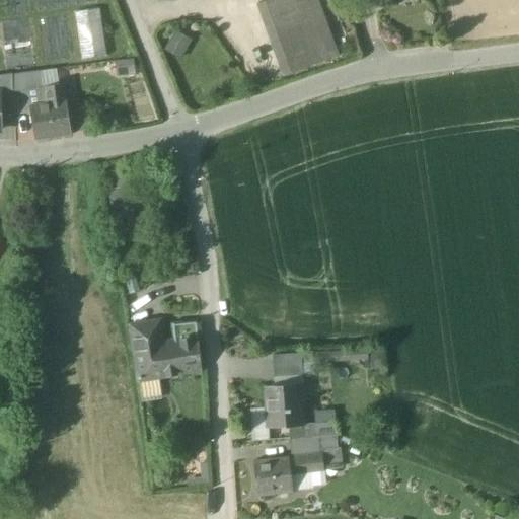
[(320,0),(266,0),(255,4),(281,75),(341,54),(320,0)]
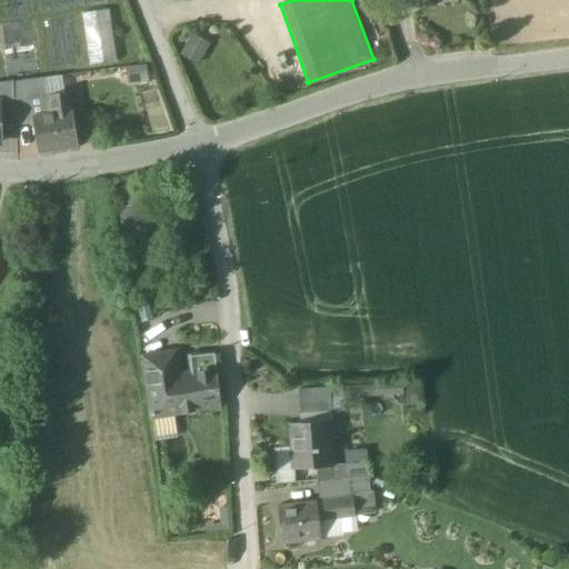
[(111,10),(85,15),(91,65),(119,60),(111,10)]
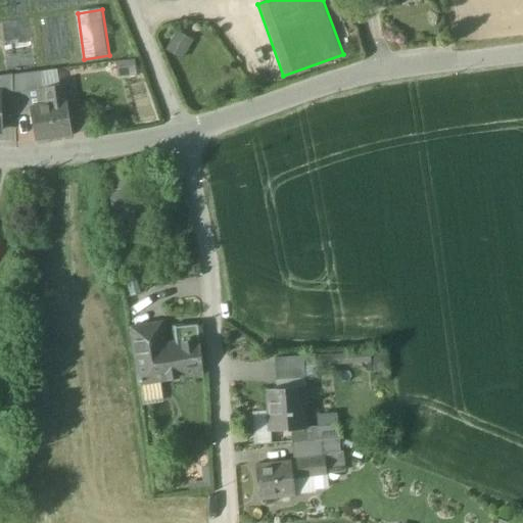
[(193,41),(178,33),(167,52),(182,60),(193,41)]
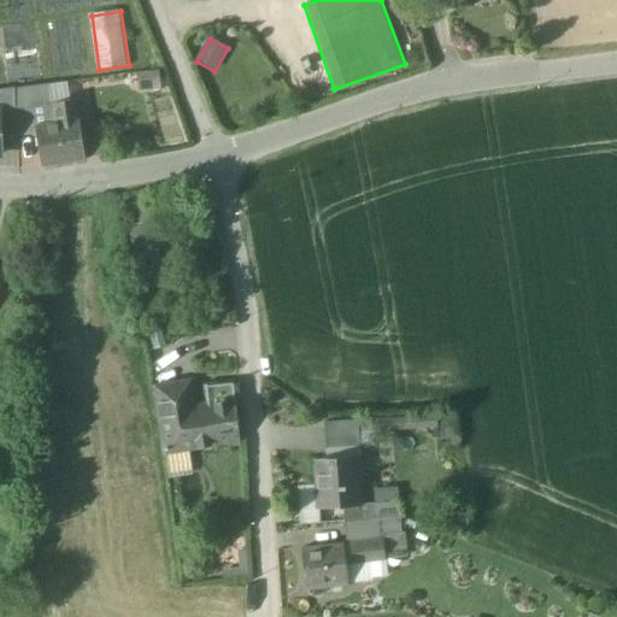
[(47,83),(16,88),(16,109),(31,106),(51,104),(47,83)]
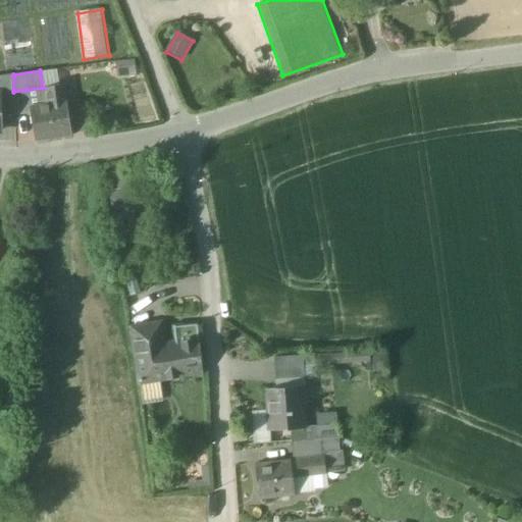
[(13,74),(0,76),(0,113),(14,113),(13,92),(13,74)]
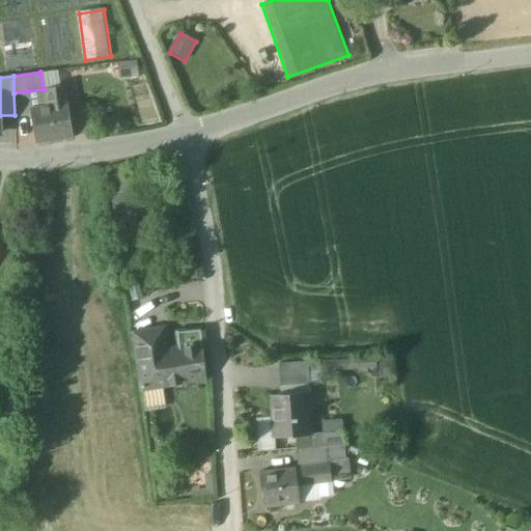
[(65,86),(45,89),(49,106),(68,103),(65,86)]
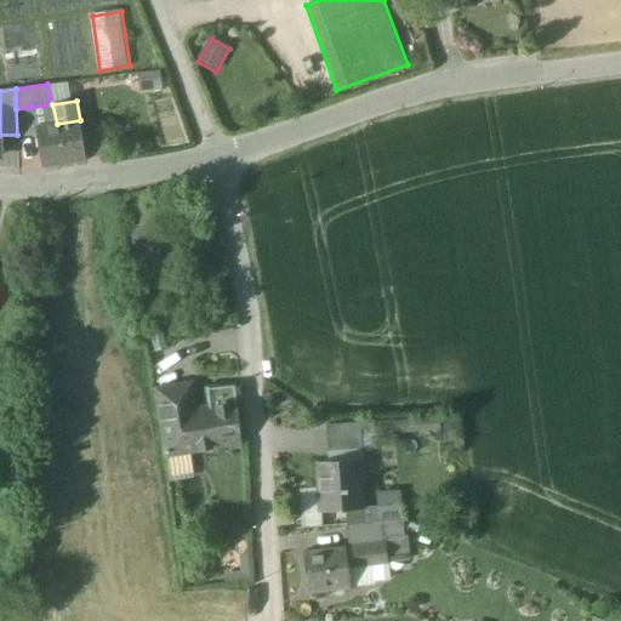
[(51,104),(32,107),(36,127),(57,124),(52,104),(51,104)]
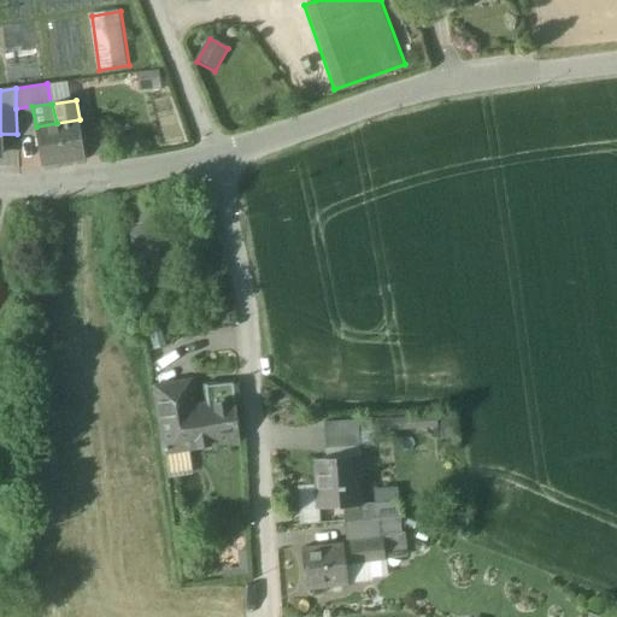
[(31,106),(16,109),(17,134),(37,133),(36,127),(31,106)]
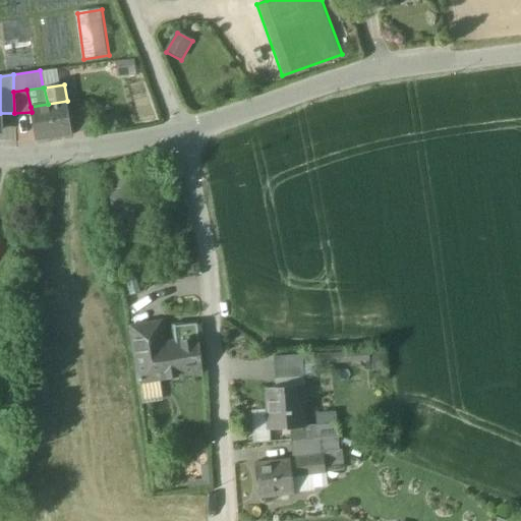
[(48,104),(31,107),(32,112),(35,139),(72,133),(67,101),(48,104)]
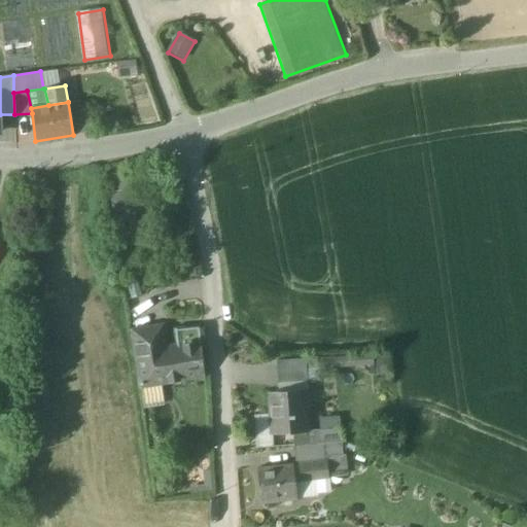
[(139,190),(117,194),(124,242),(145,240),(139,190)]
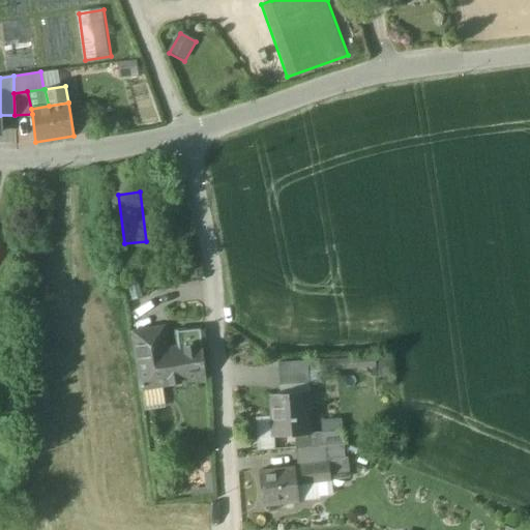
[(178,348),(163,351),(159,329),(131,333),(140,388),(206,379),(201,328),(176,331),(178,348)]
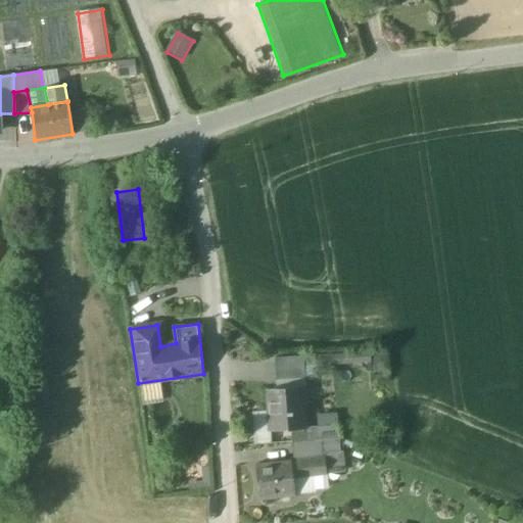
[(301,387),(268,389),(269,415),(275,414),(276,431),(291,430),(304,428),(301,387)]
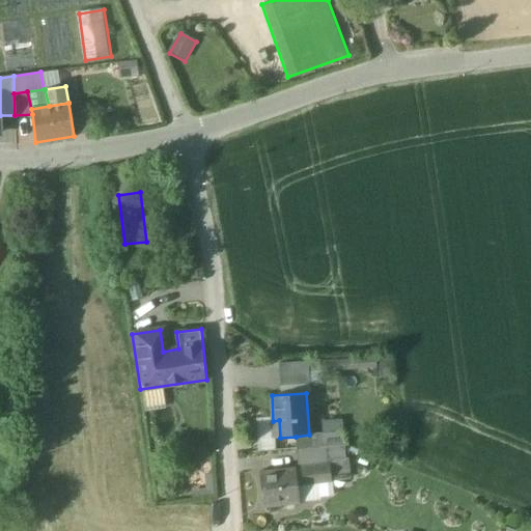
[(319,434),(322,447),(328,447),(344,445),(343,431),(319,434)]
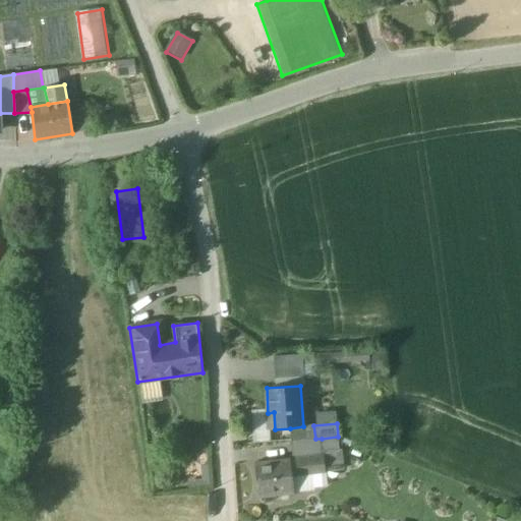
[(303,426),(290,428),(291,441),(315,439),(313,425),(303,426)]
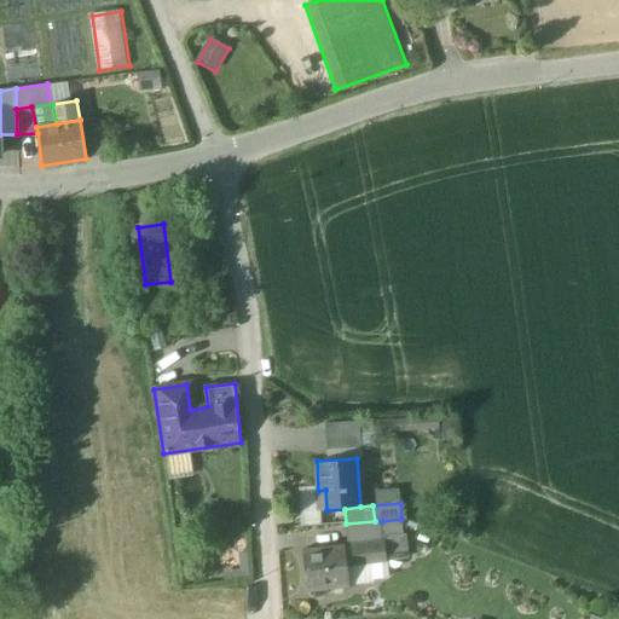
[(401,519),(382,521),(383,542),(386,561),(405,560),(401,519)]
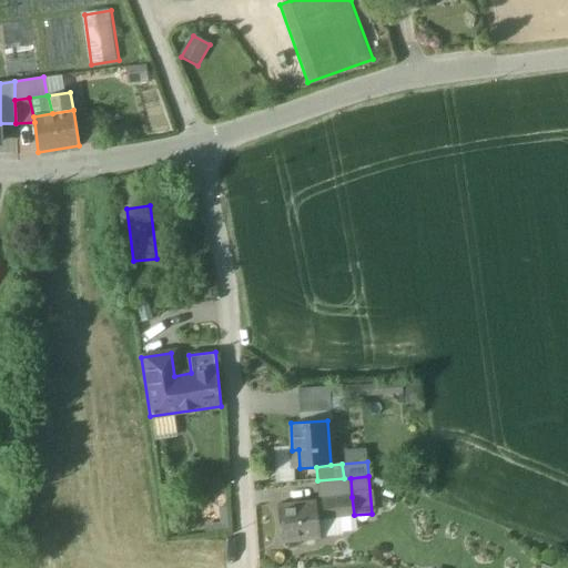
[(344,478),(317,480),(318,500),(352,497),(351,478),(344,478)]
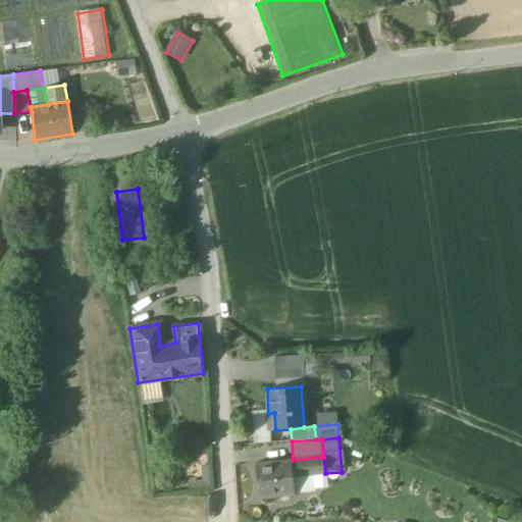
[(293,460),(291,460),(292,477),(325,473),(323,457),(293,460)]
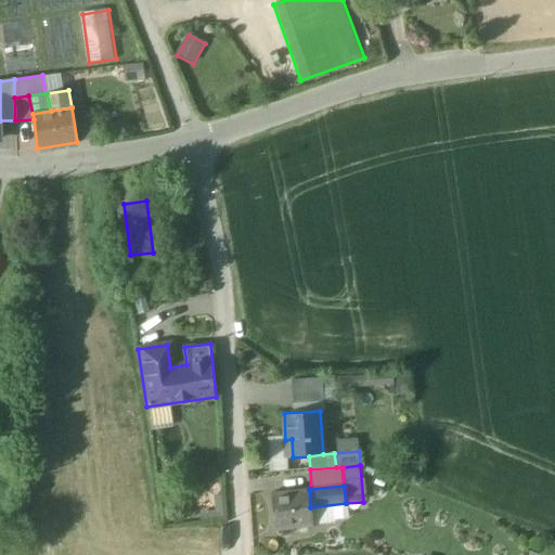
[(309,489),(272,493),(275,529),(312,526),(310,507),(309,489)]
